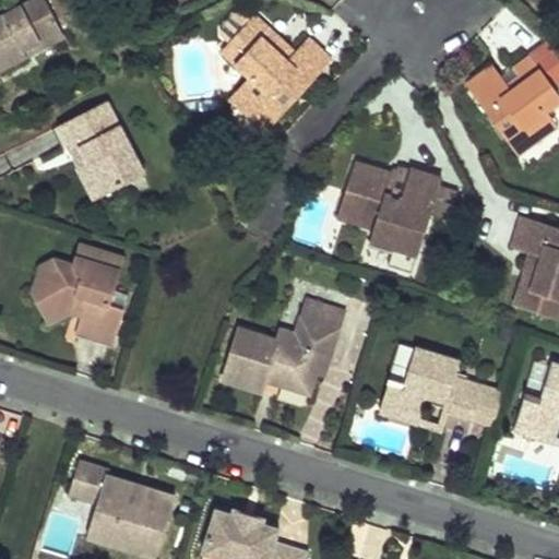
[(46,0),(30,0),(0,15),(0,67),(26,55),(23,47),(61,27),(46,0)]
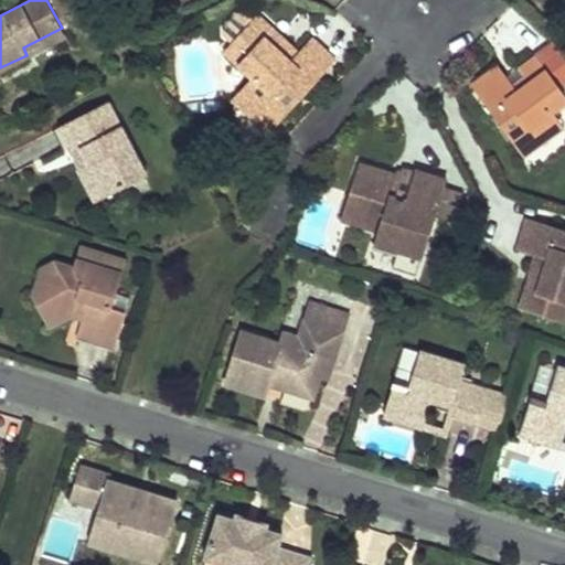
[(292,56),(275,41),(281,33),(257,12),(253,17),(245,9),(237,10),(223,27),(223,34),(232,41),(224,50),(253,74),(240,88),(279,124),(338,56),(312,34),(299,49),(292,56)]
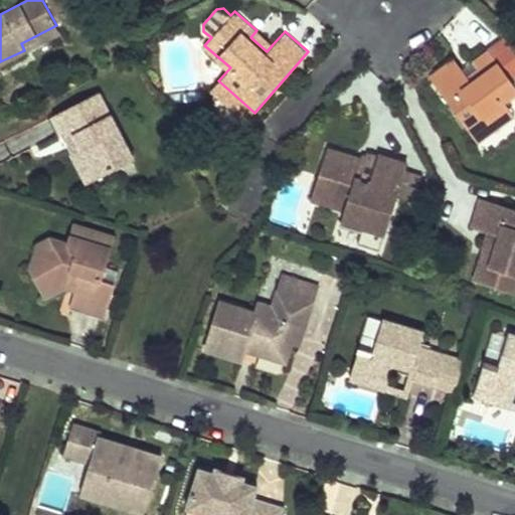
[(56,25),(21,43),(24,50),(59,31),(56,25)]
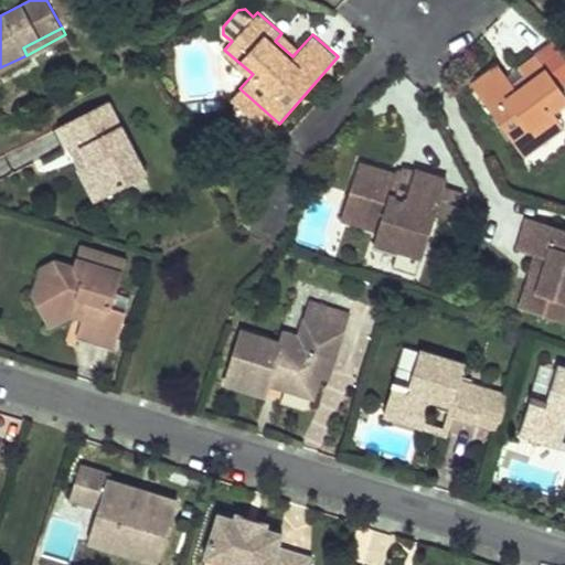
[(281,33),(275,41),(292,56),(299,49),(281,33)]
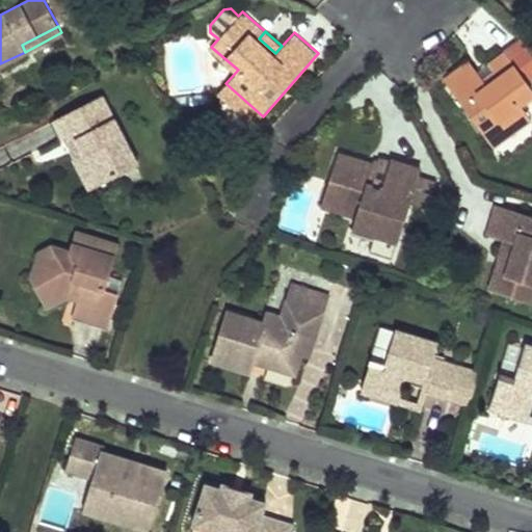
[(471,62),(447,80),(496,148),(531,121),(531,118),(523,106),(531,99),(531,83),(508,51),(491,63),(496,70),(500,76),(487,85),(483,79),(471,62)]
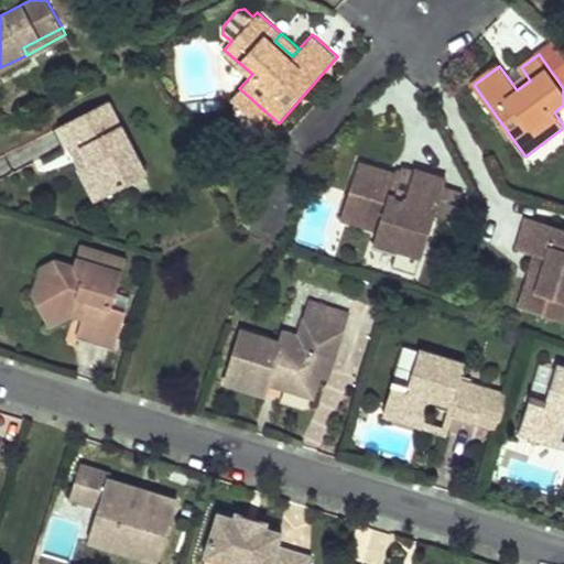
[(525,74),(512,84),(517,90),(530,80),(525,74)]
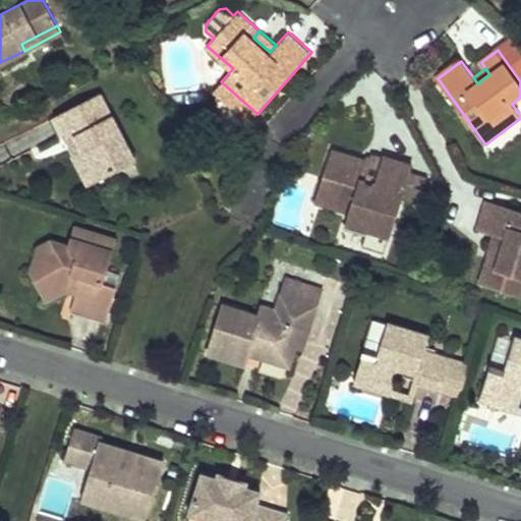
[(221,81),(213,92),(249,123),(257,114),(221,81)]
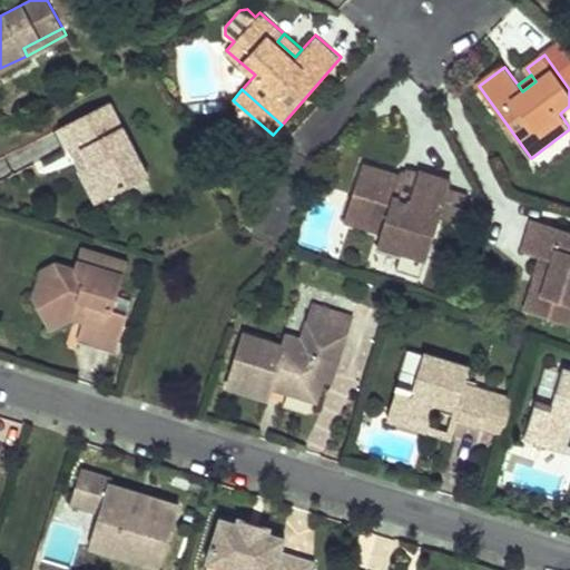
[(151,175),(114,101),(61,128),(75,153),(84,148),(108,198),(151,175)]
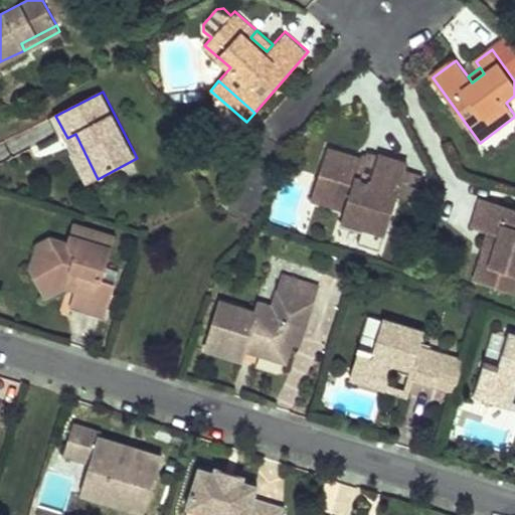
[(75,134),(67,138),(91,182),(98,179),(75,134)]
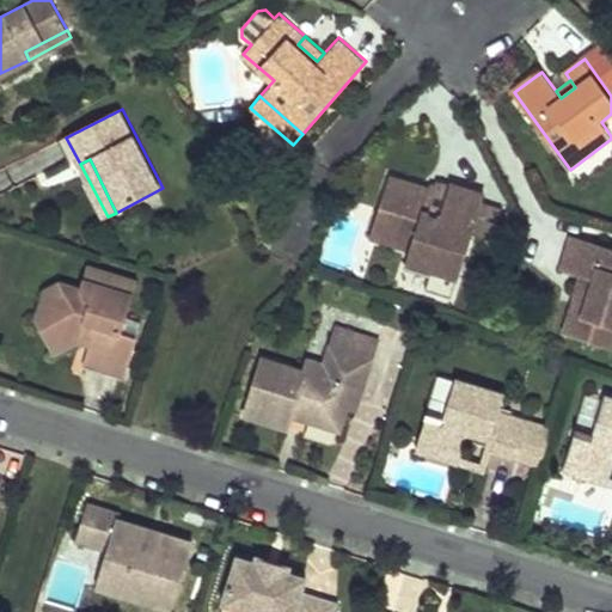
[(487,193),(451,182),(444,206),(441,215),(426,210),(429,200),(433,189),(392,176),(373,234),(412,248),(408,262),(433,270),(427,289),(453,298),(473,234),(490,240),(501,206),(484,200),(487,193)]
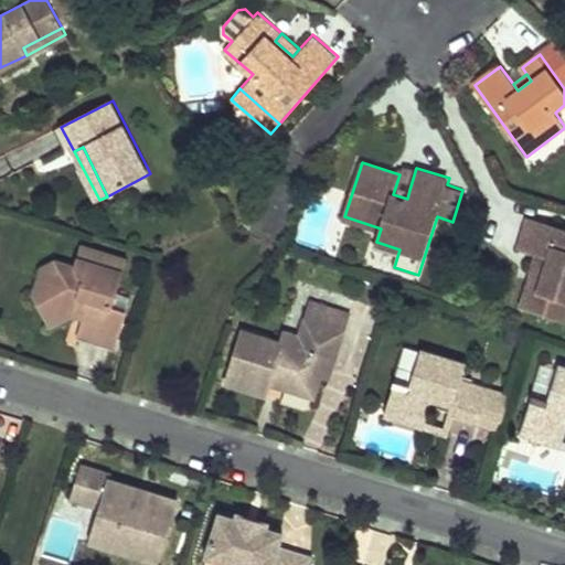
[(396,184),(393,194),(407,199),(409,190),(396,184)]
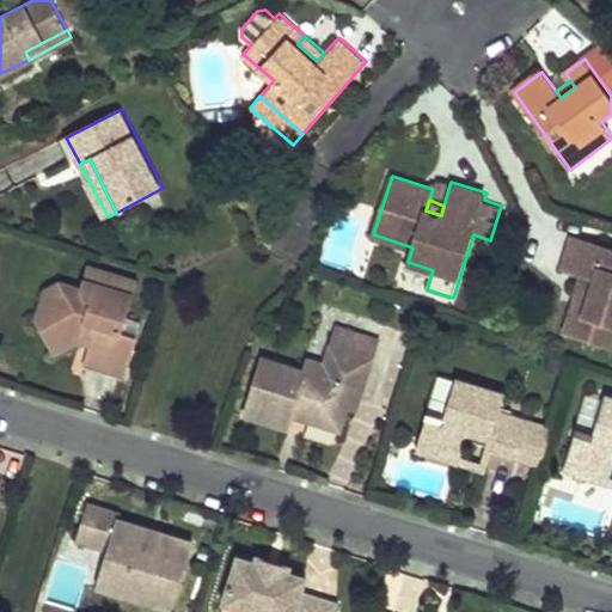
[(575,299),(564,332),(611,346),(611,245),(574,233),(563,268),(582,274),(593,277),(586,303),(575,299)]
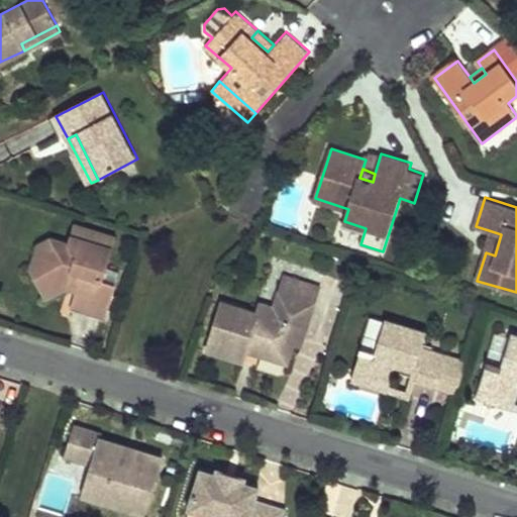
[(77,223),(73,235),(94,241),(98,230),(77,223)]
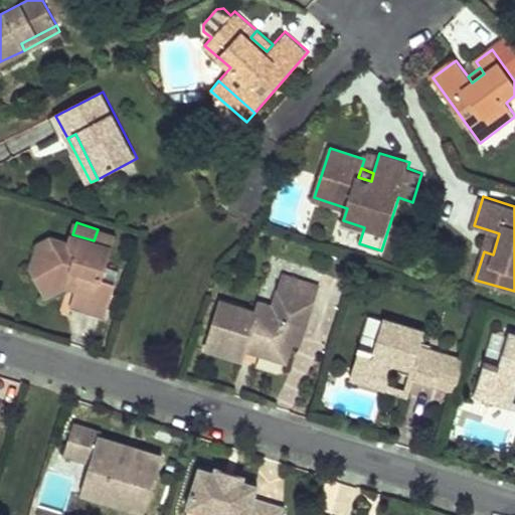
[(81,280),(73,305),(106,315),(115,284),(97,278),(100,270),(104,271),(115,234),(98,229),(94,240),(72,234),(70,243),(50,236),(39,244),(31,269),(36,279),(66,288),(70,276),(81,280)]
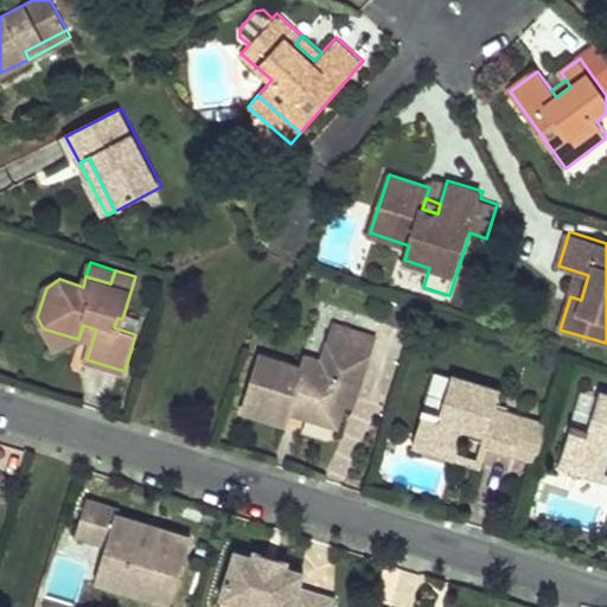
[(577,272),(570,296),(581,300),(588,275),(577,272)]
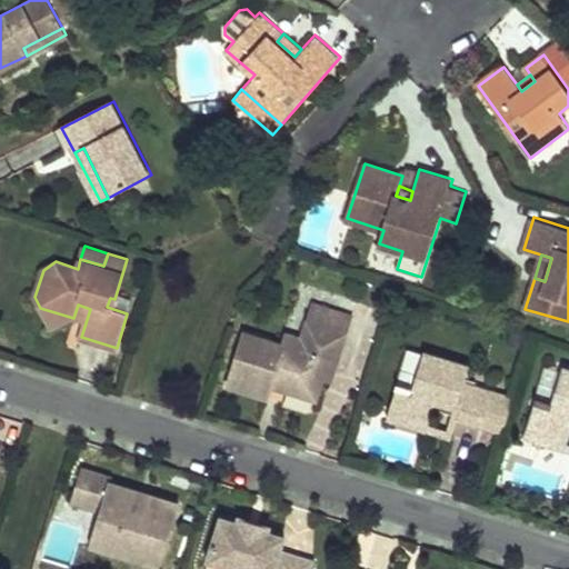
[(298,348),(246,331),(229,386),(269,398),(272,387),(275,378),(287,381),(285,390),(316,400),(323,377),(329,359),(337,362),(352,315),(312,301),(298,348)]
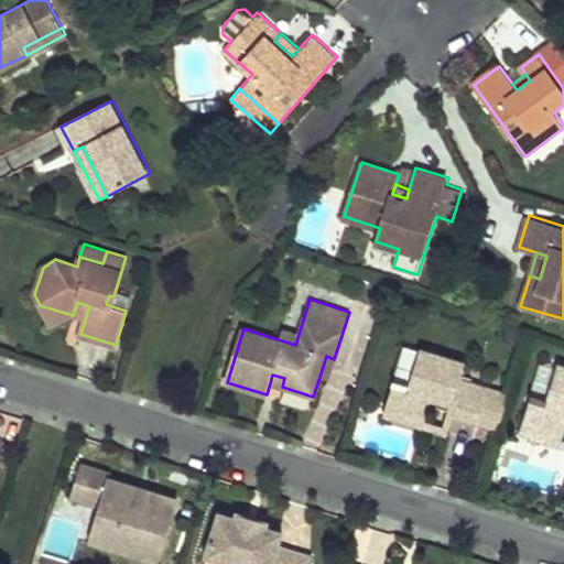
[(40,305),(53,328),(73,315),(40,305)]
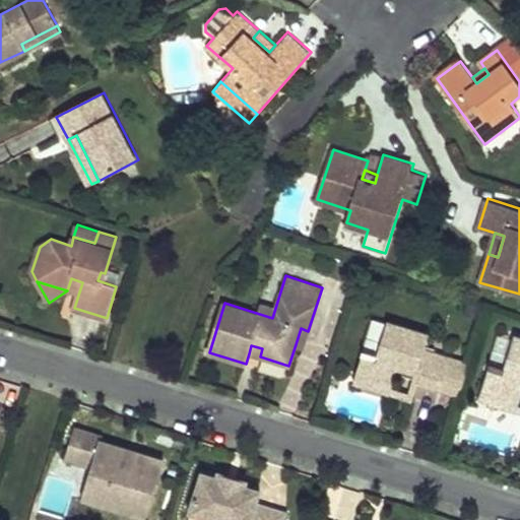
[(423,348),(428,335),(386,323),(377,351),(363,346),(355,371),(390,381),(396,362),(413,367),(409,379),(439,388),(460,394),(469,363),(449,356),(423,348)]
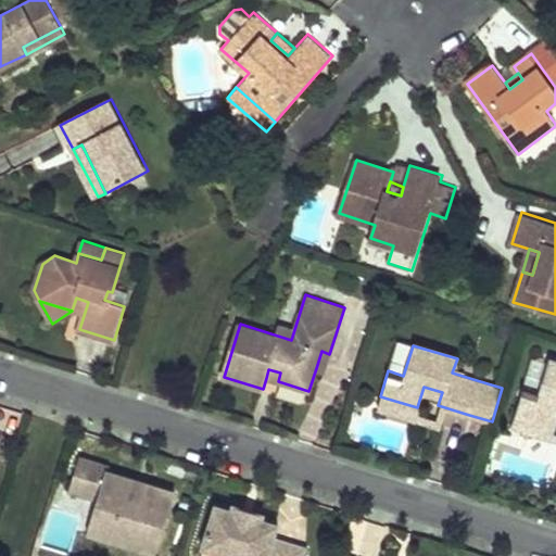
[(321,351),(316,368),(324,371),(329,354),(321,351)]
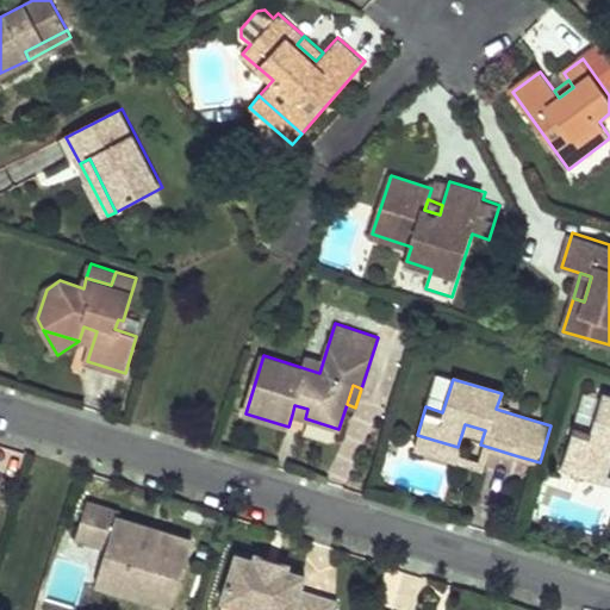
[(609,394),(604,393),(593,430),(576,424),(566,453),(609,466),(609,461),(609,394)]
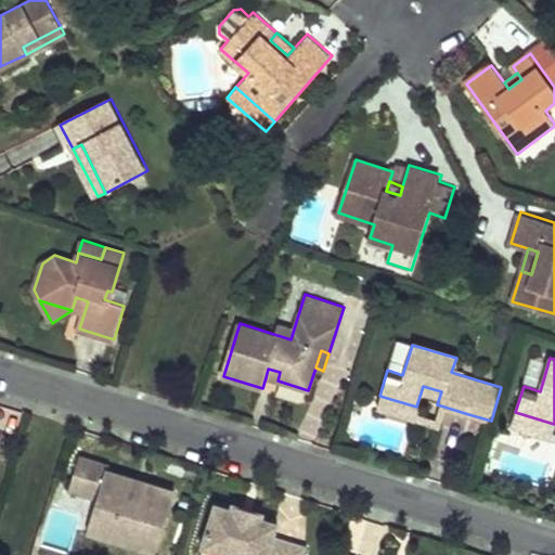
[(268,369),(266,377),(278,381),(280,372),(268,369)]
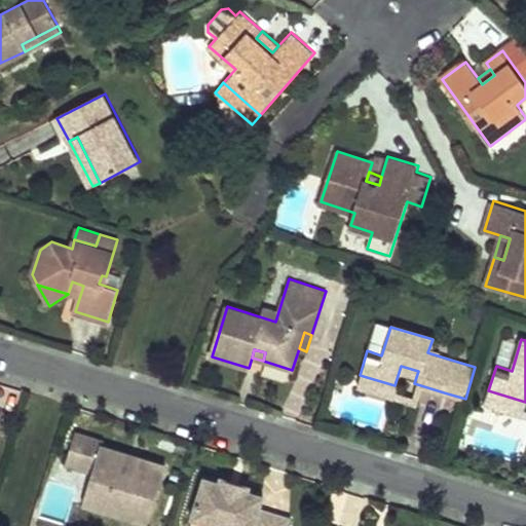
[(395,385),(360,375),(357,384),(409,401),(414,383),(418,371),(401,366),(395,385)]
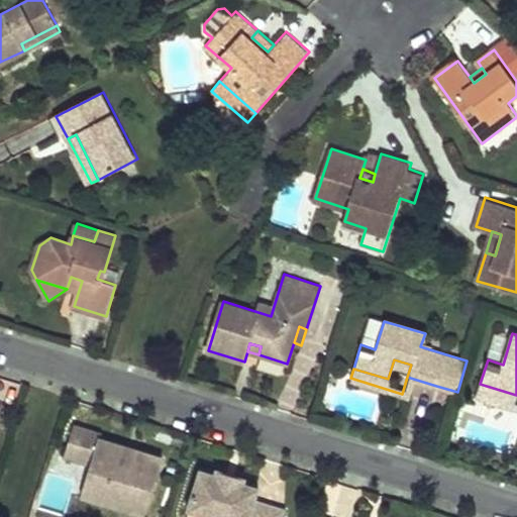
[(516,395),(480,384),(476,395),(512,407),(516,395)]
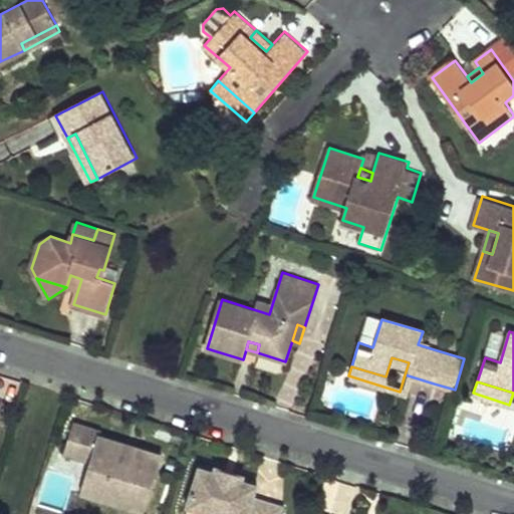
[(99,497),(144,510),(161,455),(138,448),(135,455),(119,450),(121,442),(98,435),(100,429),(73,421),(63,453),(90,461),(84,480),(102,486),(99,497)]
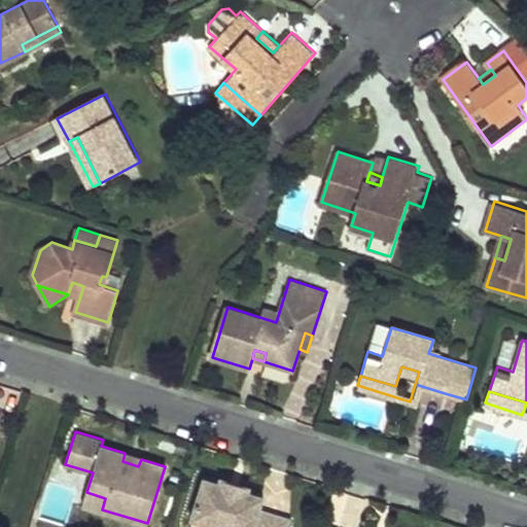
[(125,453),(123,461),(138,466),(141,459),(125,453)]
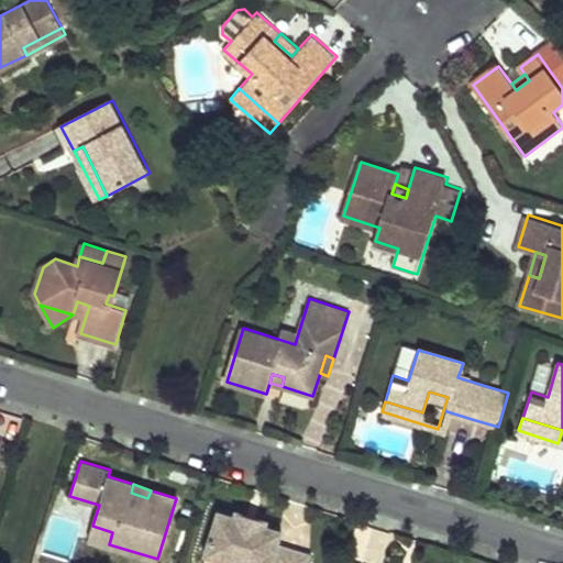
[(81,560),(96,507),(63,498),(48,552),(81,560)]
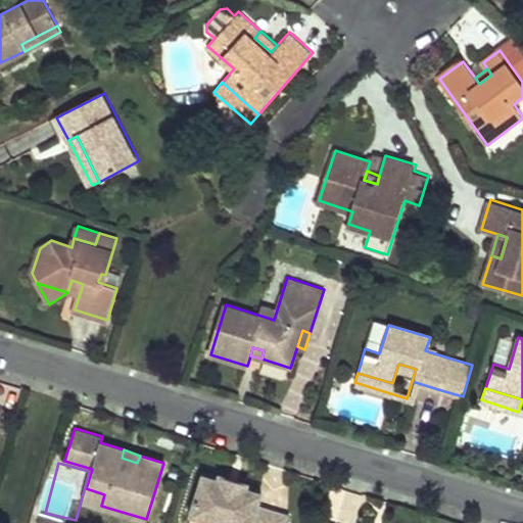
[(294,495),(220,473),(218,479),(202,475),(191,515),(219,522),(286,522),(289,514),(294,495)]
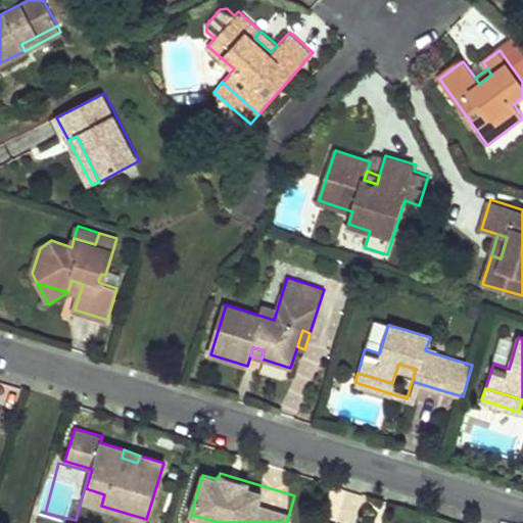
[(86,488),(83,500),(101,506),(104,494),(86,488)]
